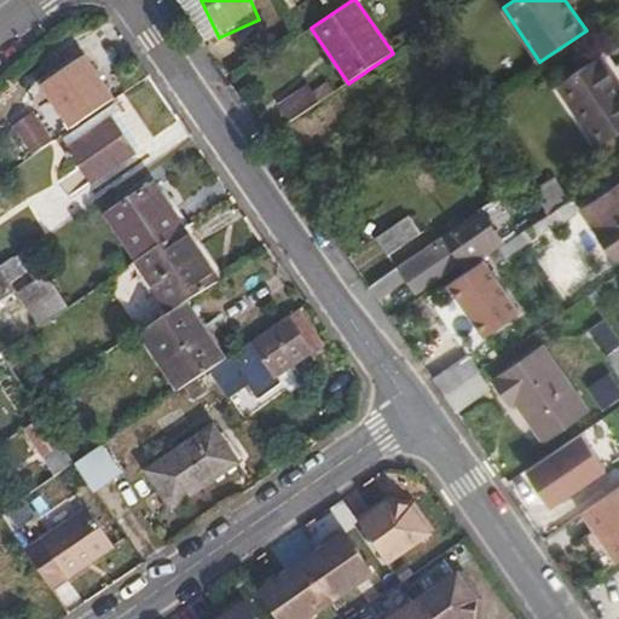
[(618,84),(600,56),(557,84),(597,143),(603,139),(618,127),(618,84)]
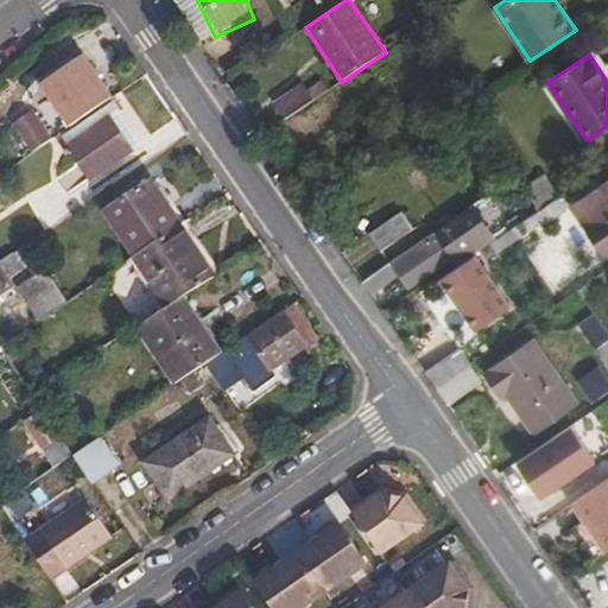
[(83,56),(42,86),(70,127),(112,97),(83,56)]
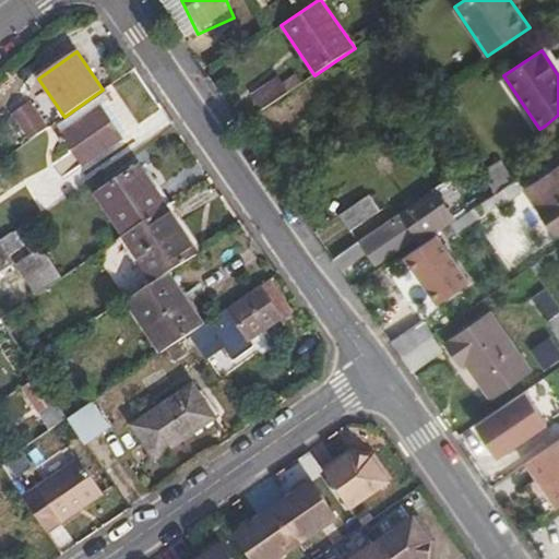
[(282,83),(288,93),(302,83),(295,72),(282,83)]
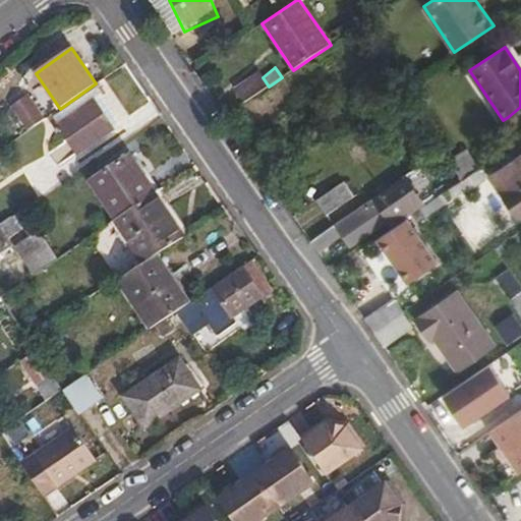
[(244,103),(269,87),(263,77),(259,72),(235,89),(244,103)]
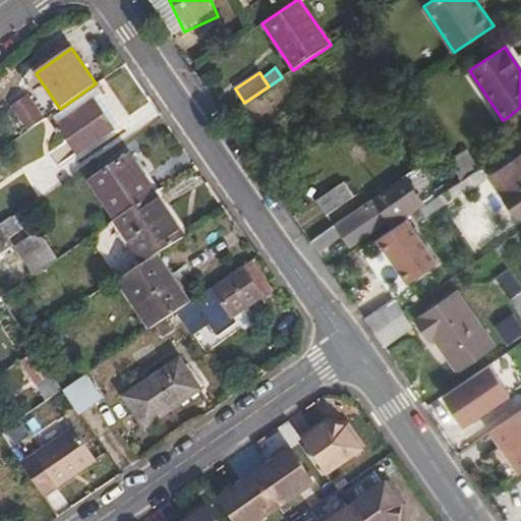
[(96,99),(115,127),(121,123),(97,89),(55,118),(59,124),(96,99)]
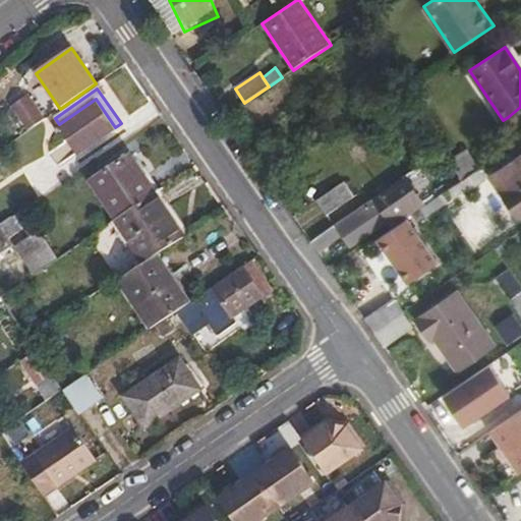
[(29,95),(11,107),(29,131),(45,119),(29,95)]
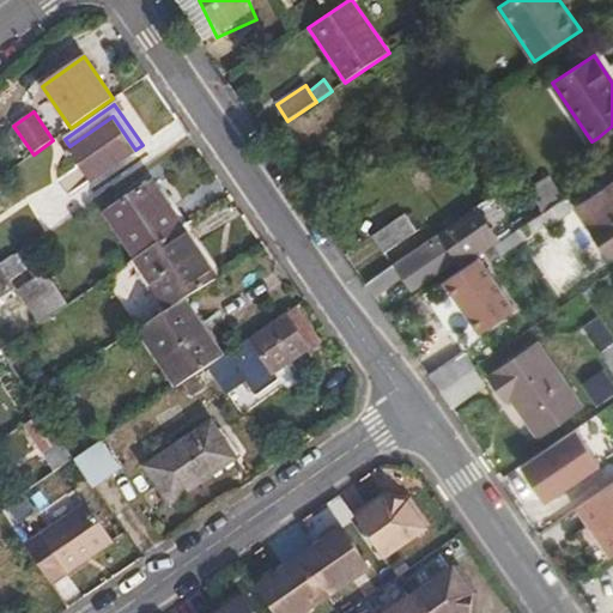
[(90,182),(135,150),(113,116),(70,146),(66,149),(90,182)]
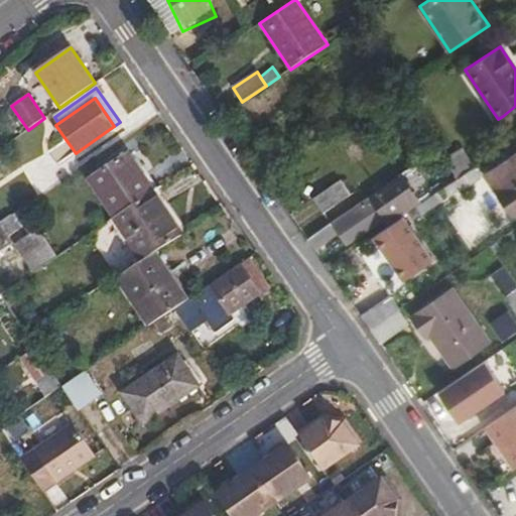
[(457,179),(473,168),(461,149),(457,151),(444,158),(457,179)]
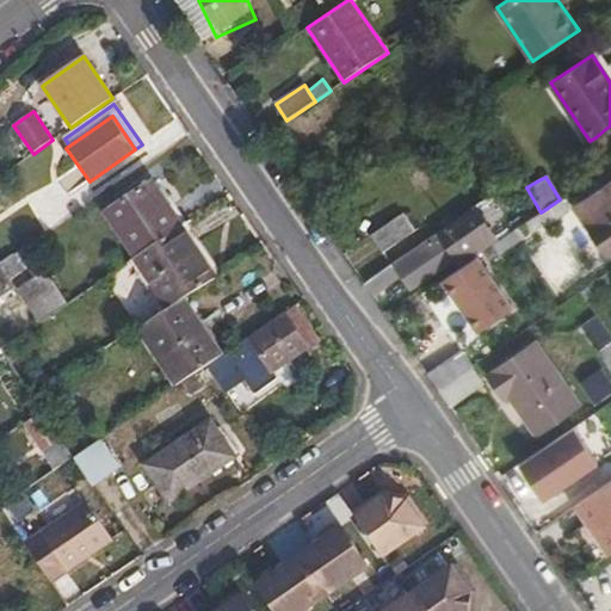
[(135,257),(181,226),(183,226),(152,179),(105,213),(135,257)]
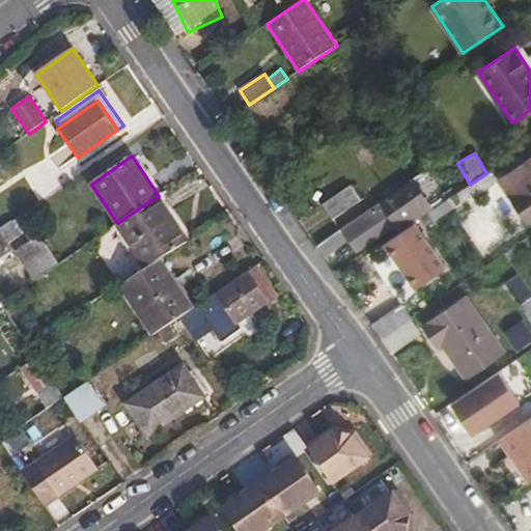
[(530,157),(504,176),(500,179),(502,180),(512,196),(529,221),(530,218),(530,157)]
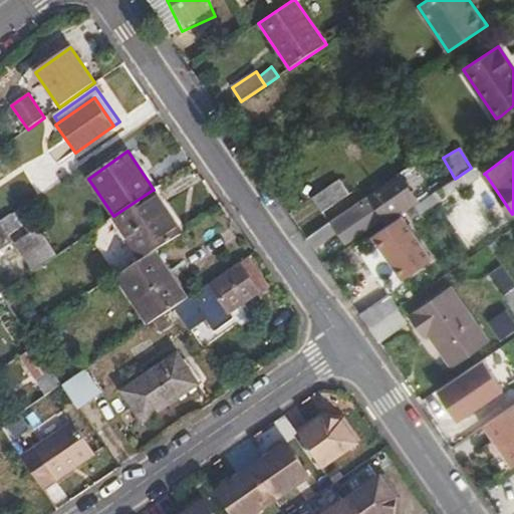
[(442,188),(441,188),(447,197),(459,189),(460,192),(478,178),(478,177),(471,168),(455,179),(454,180),(442,188)]
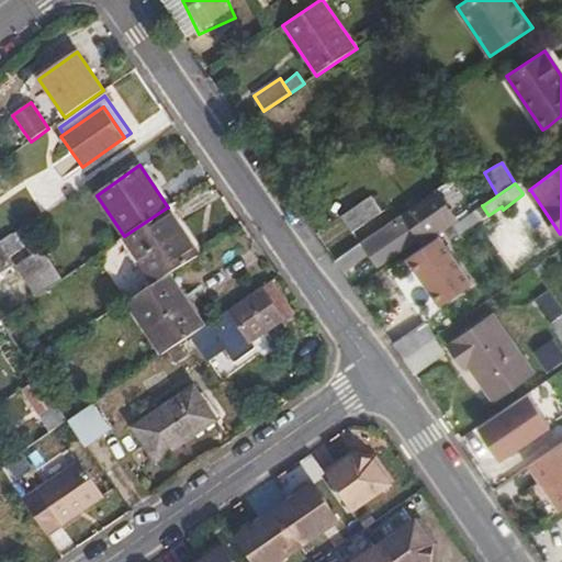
[(478,195),(483,205),(496,197),(490,187),(478,195)]
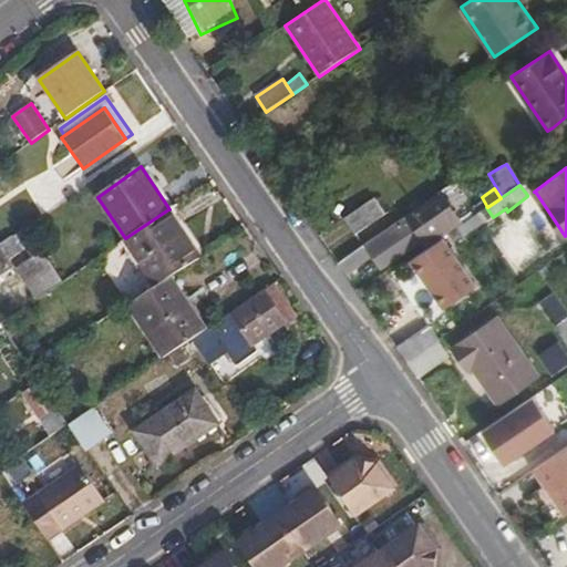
[(432,240),(433,244),(456,227),(463,224),(442,191),(338,263),(348,278),(348,276),(349,276),(359,268),(371,257),(380,268),(422,240),(428,236),(432,240)]
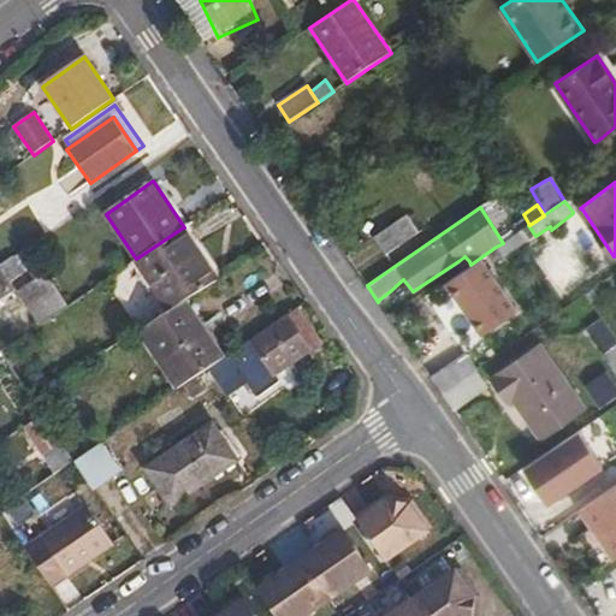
[(436,229),(439,234),(458,220),(454,214),(436,229)]
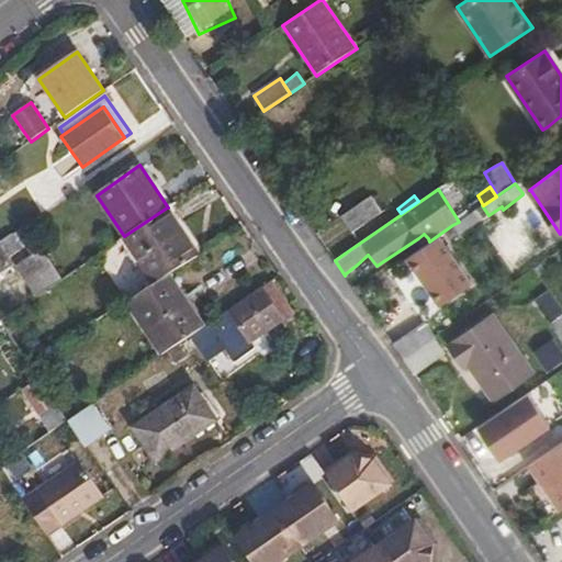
[(352,234),(358,242),(401,213),(397,209),(393,203),(380,214),(369,198),(340,217),(352,234)]
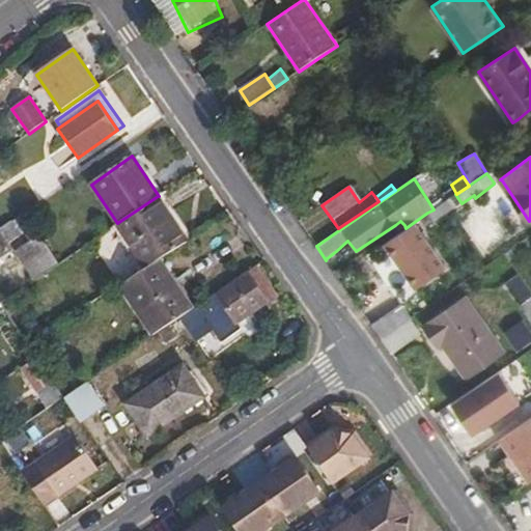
[(160,259),(189,241),(158,196),(117,223),(116,224),(145,269),(160,259)]
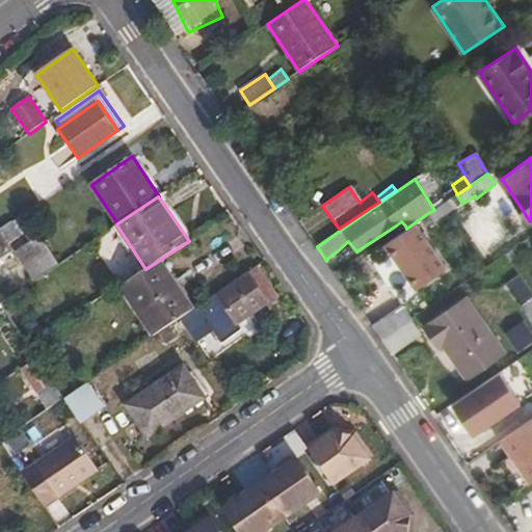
[(441,206),(447,214),(458,206),(452,197),(441,206)]
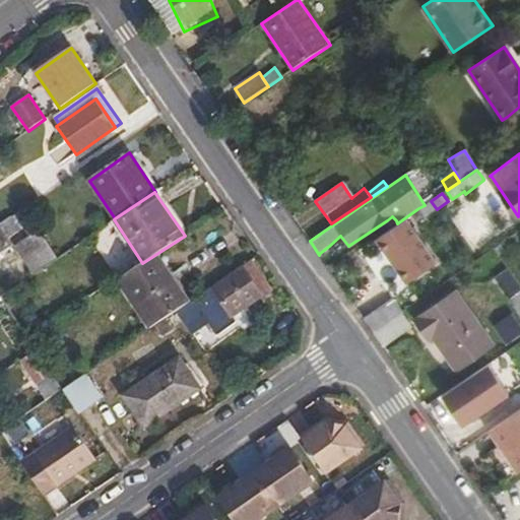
[(425,205),(418,208),(426,217),(437,209),(431,201),(425,205)]
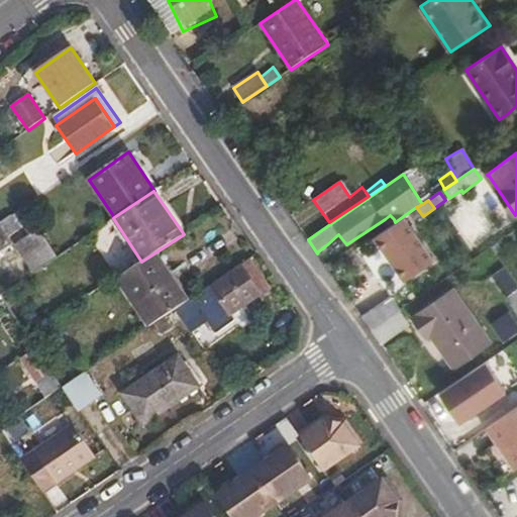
[(32,229),(19,210),(0,222),(0,250),(13,242),(32,229)]
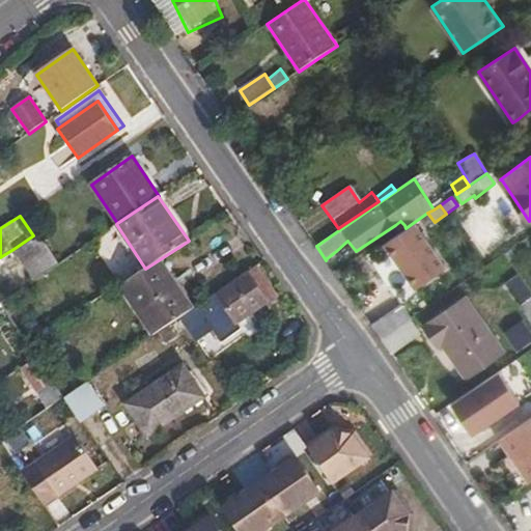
[(445,266),(419,229),(385,254),(397,271),(412,289),(445,266)]
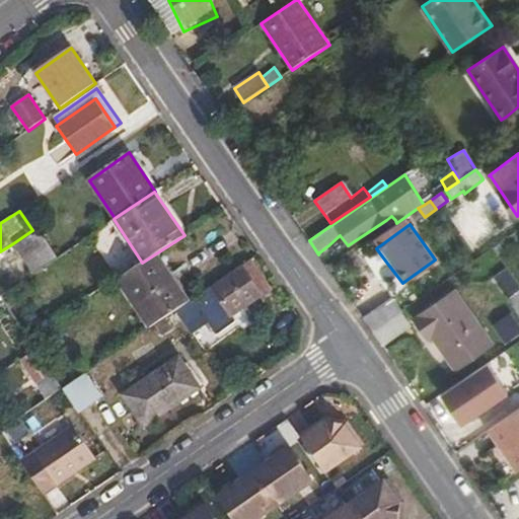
[(14,244),(33,273),(52,261),(32,230),(13,243),(14,244)]
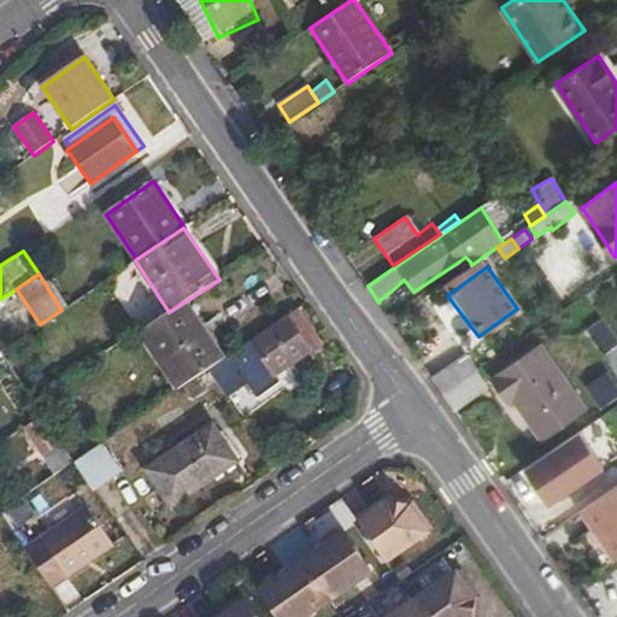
[(139,331),(178,391),(225,358),(186,301),(169,312),(139,331)]
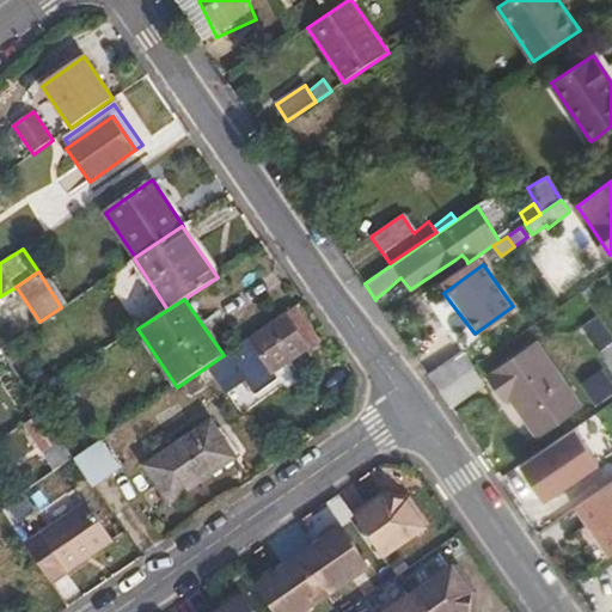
[(320,341),(295,306),(227,354),(256,396),(280,379),(275,372),(320,341)]
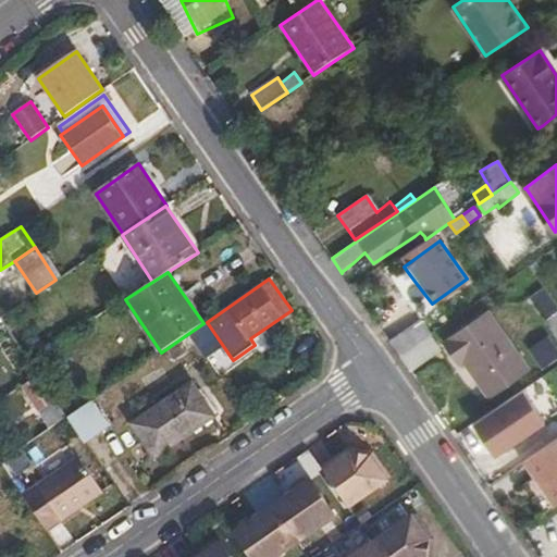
[(556,311),(556,305),(544,286),(529,297),(533,304),(545,321),(556,311)]
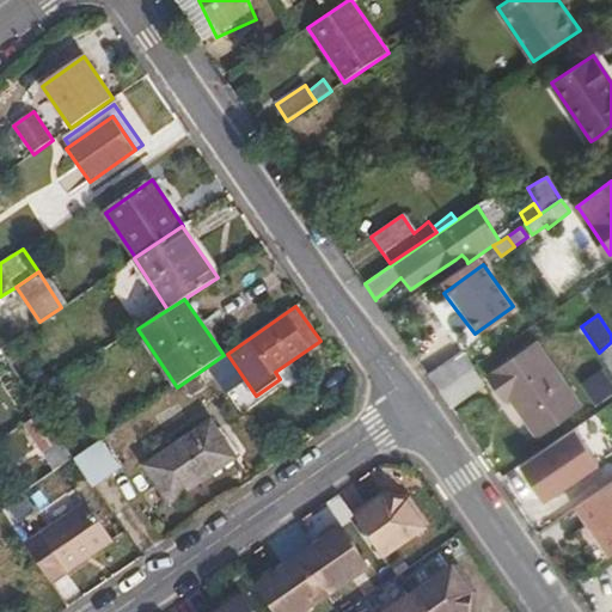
[(538,342),(488,375),(506,399),(509,397),(537,435),(582,404),(538,342)]
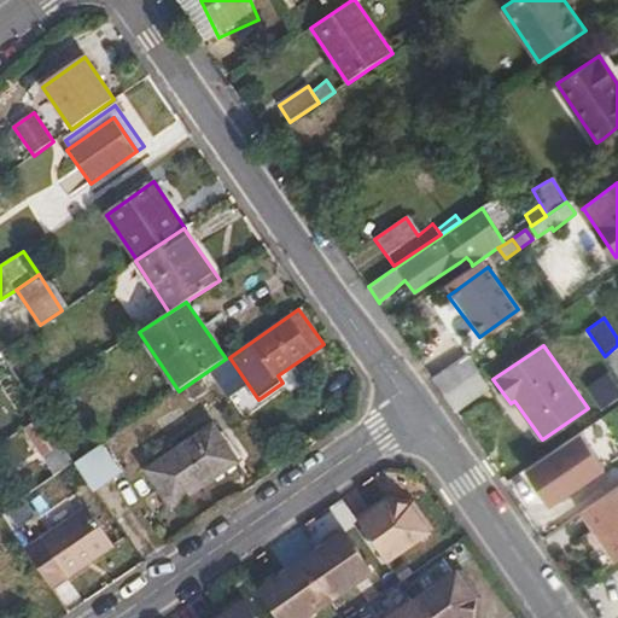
[(617,345),(605,356),(613,368),(617,374),(617,345)]
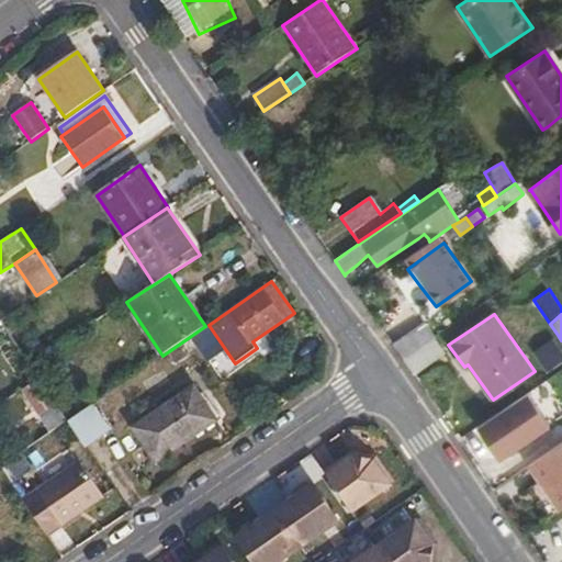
[(394,343),(393,344),(404,359),(436,336),(425,321),(394,343)]
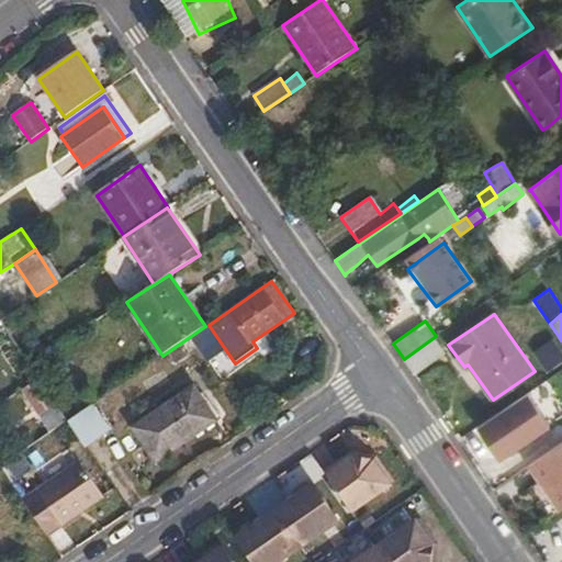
[(436,336),(404,359),(415,374),(416,373),(447,352),(436,336)]
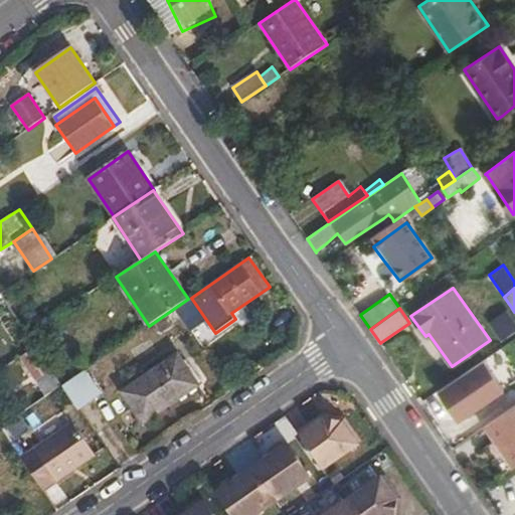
[(489,324),(502,341),(514,331),(514,322),(507,311),(489,324)]
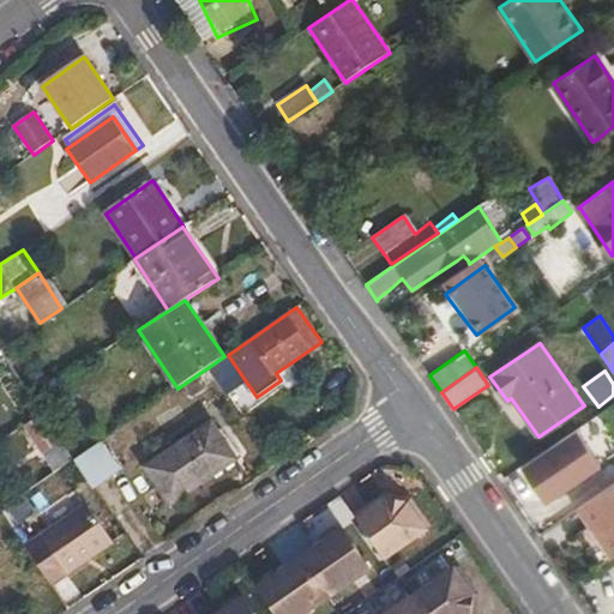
[(212,422),(146,468),(170,503),(236,459),(212,422)]
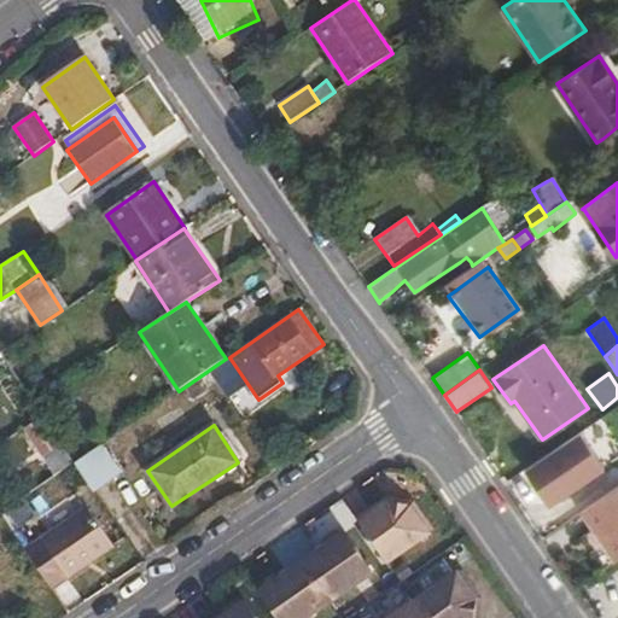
[(582,430),(566,441),(576,454),(581,449),(590,443),(587,437),(582,430)]
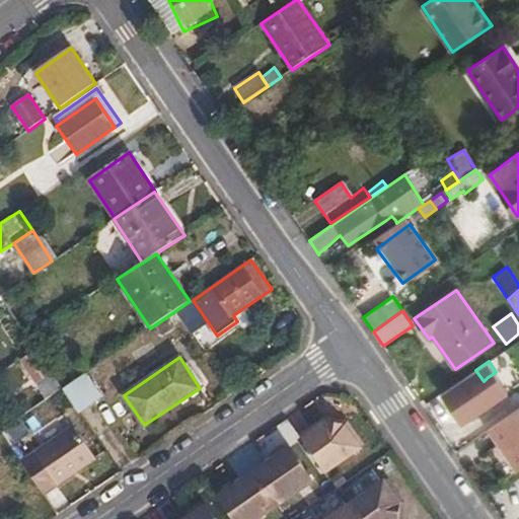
[(86,373),(63,388),(79,413),(101,397),(86,373)]
